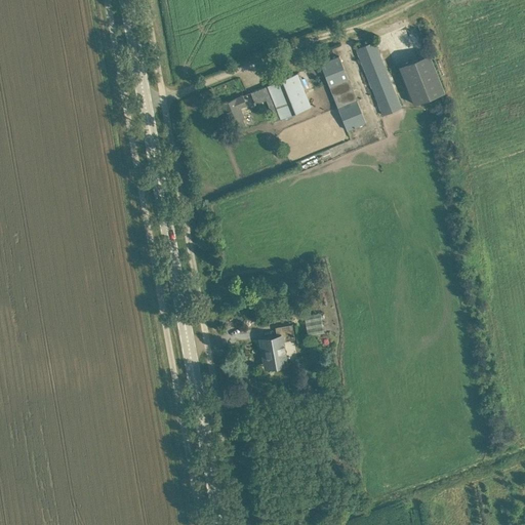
[(401,108),(378,51),(374,41),(357,48),(382,115),(401,108)]
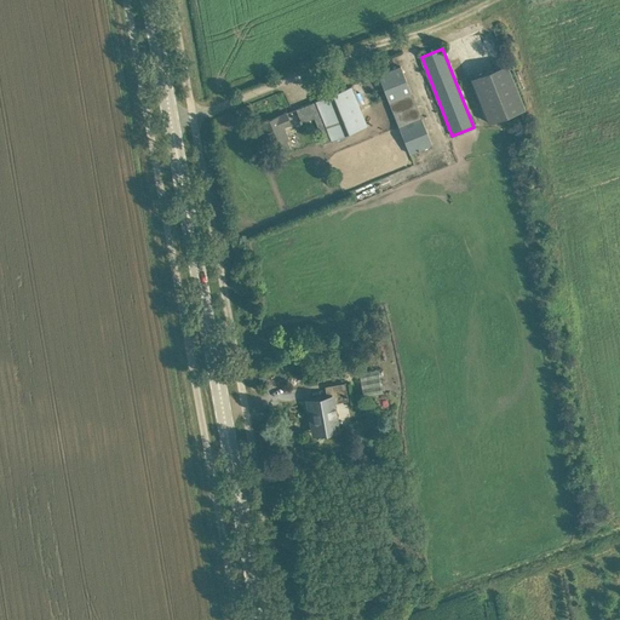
[(470,78),(488,122),(524,108),(506,63),(470,78)]
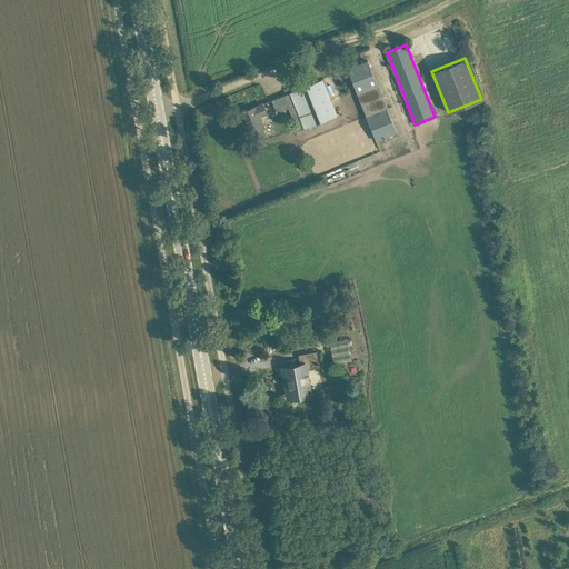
[(347,69),(376,141),(397,132),(367,60),(347,69)]
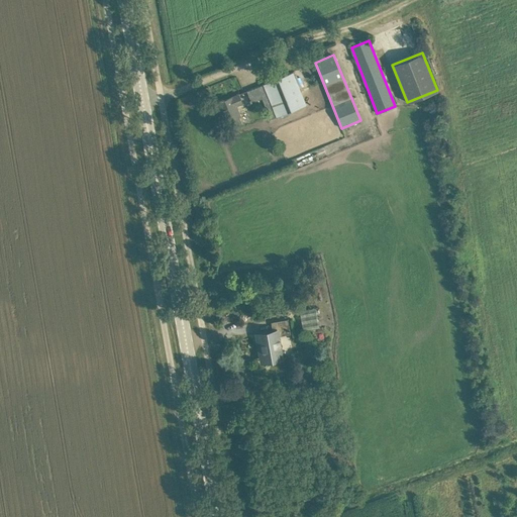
[(247,91),(250,99),(249,99),(250,102),(251,102),(262,98),(271,119),(306,105),(293,72),(247,91)]
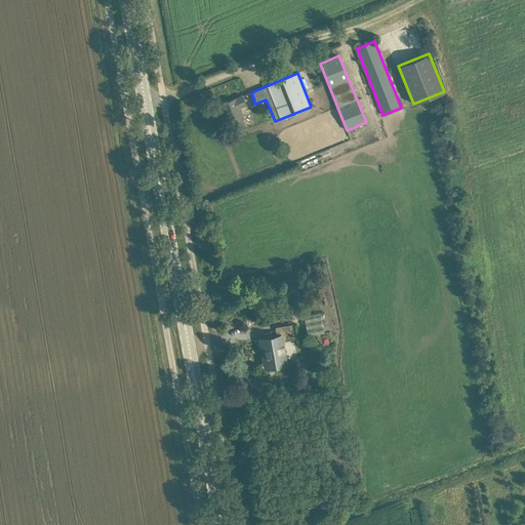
[(242,95),(220,104),(224,112),(225,111),(226,113),(229,123),(229,124),(232,122),(235,130),(245,125),(242,118),(243,118),(239,108),(245,105),(242,95)]
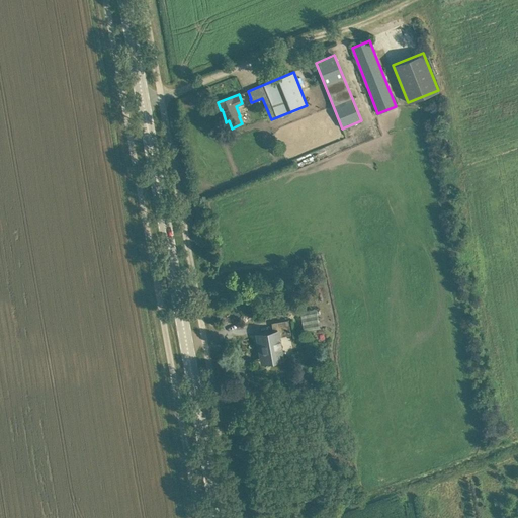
[(300,312),(303,323),(318,321),(316,309),(300,312)]
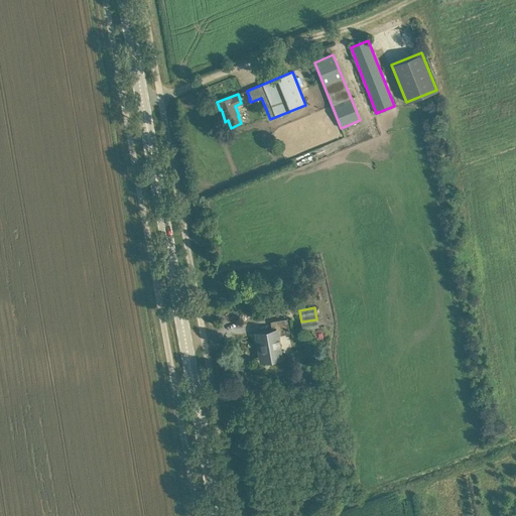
[(270,321),(272,331),(255,334),(257,345),(261,343),(264,361),(281,358),(277,335),(289,333),(287,318),(270,321)]
